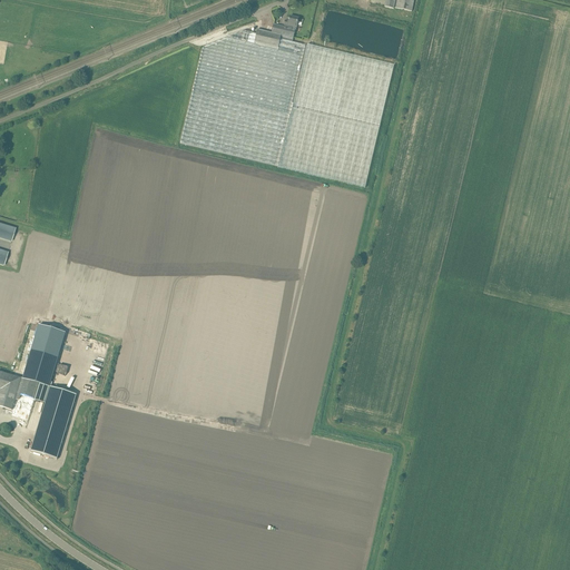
[(385,0),(385,7),(394,9),(394,8),(412,11),(413,0),(385,0)]
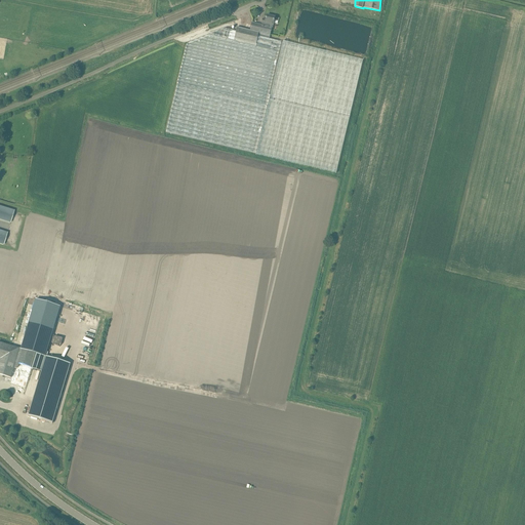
[(252,23),(250,31),(258,33),(257,36),(269,39),(272,28),(273,28),(275,17),(267,15),(266,19),(263,19),(261,24),(263,24),(263,25),(252,23)]
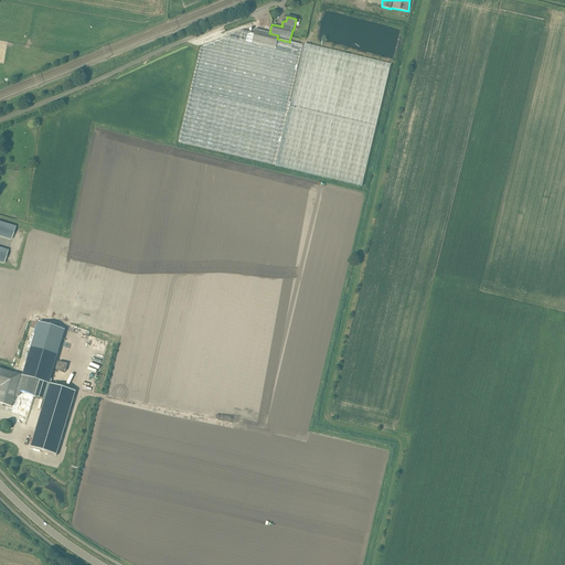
[(302,45),(289,42),(277,39),(278,35),(269,33),(255,30),(254,33),(243,31),(201,48),(179,144),(276,167),(276,166),(288,115),(287,114),(302,45)]
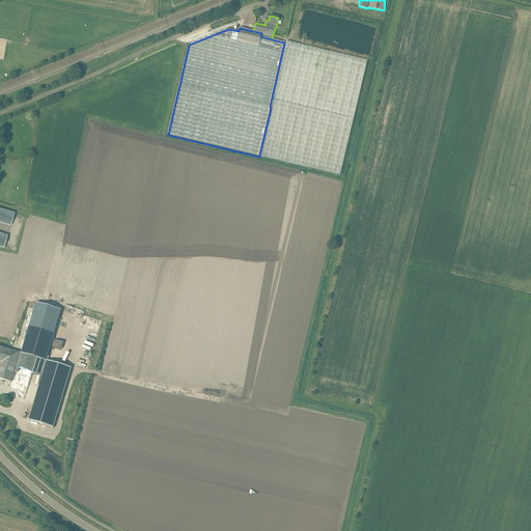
[(259,156),(340,175),(367,61),(286,43),(271,108),(259,156)]
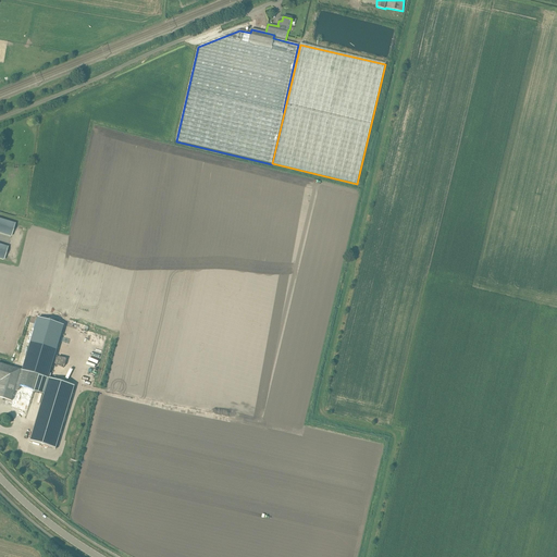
[(15,223),(0,218),(0,233),(11,237),(15,223)]
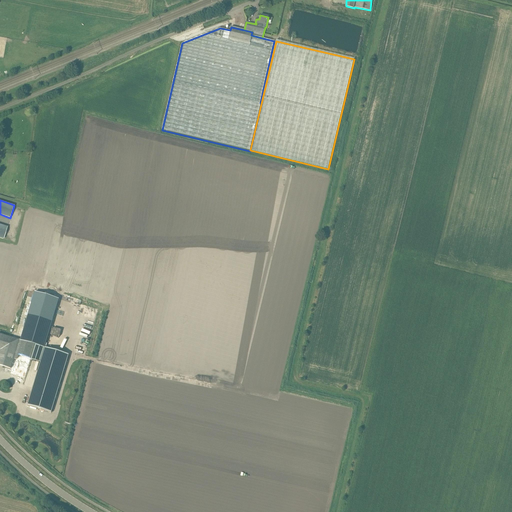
[(26,320),(20,340),(35,345),(45,348),(53,320),(59,299),(41,294),(35,292),(34,295),(26,320)]
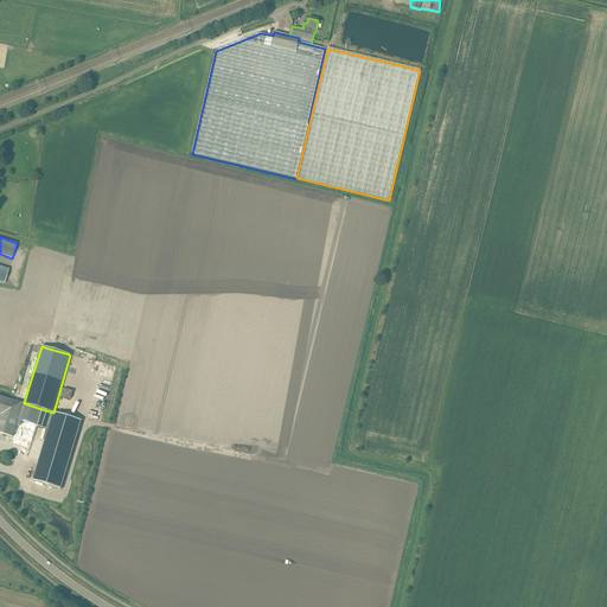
[(0,396),(0,433),(31,443),(36,426),(42,409),(24,403),(0,396)]
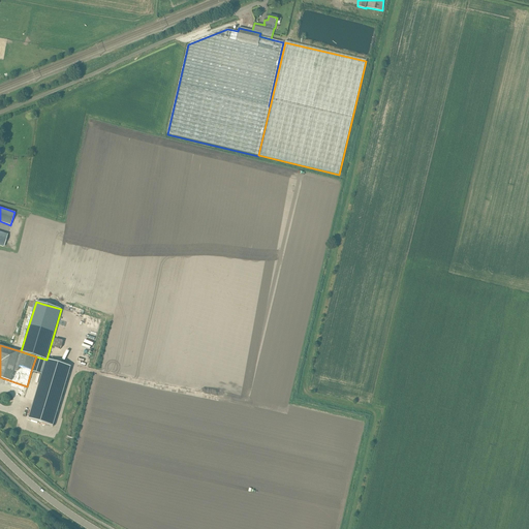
[(31,371),(41,374),(28,418),(53,427),(71,367),(47,360),(36,356),(31,371)]
